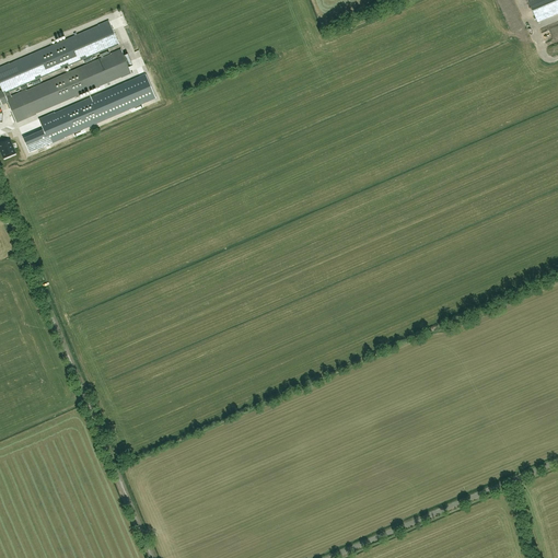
[(527,0),(535,19),(557,9),(557,0),(527,0)]
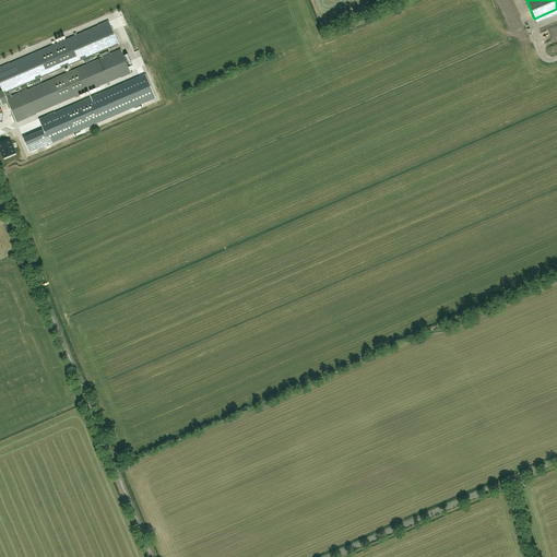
[(96,23),(74,33),(73,31),(71,31),(72,34),(7,61),(0,63),(0,87),(1,87),(2,91),(7,89),(8,90),(18,85),(16,85),(106,46),(107,47),(117,43),(106,19),(96,23)]
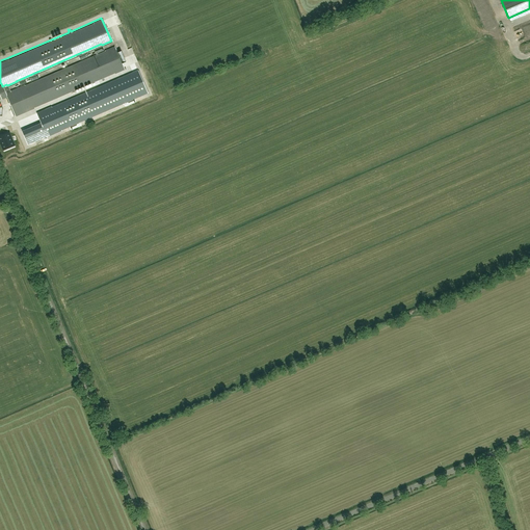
[(521,25),(511,29),(514,36),(524,32),(521,25)]
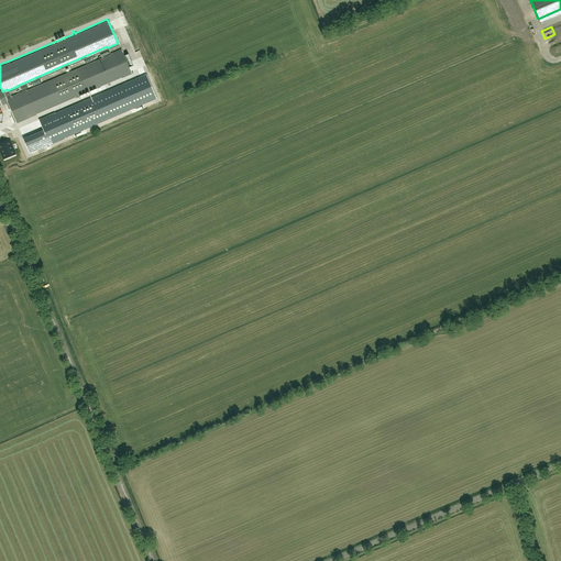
[(0,88),(0,103),(6,100),(7,101),(4,102),(7,107),(8,107),(10,111),(9,112),(10,114),(11,114),(14,121),(35,112),(34,111),(130,70),(127,65),(131,64),(127,52),(122,54),(120,47),(28,87),(28,86),(23,87),(24,88),(9,95),(8,90),(7,89),(2,91),(1,88),(0,88)]
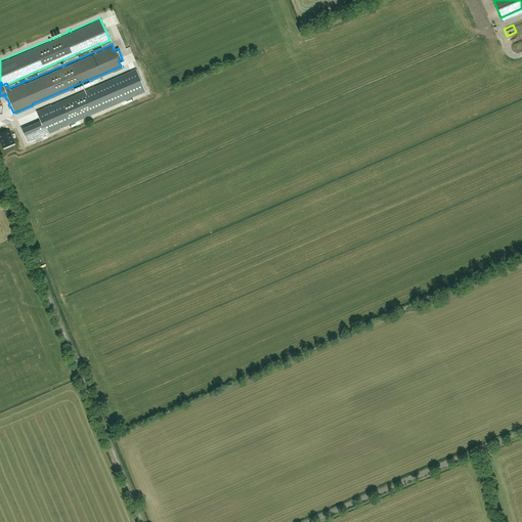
[(57,127),(143,89),(134,67),(35,111),(39,120),(44,132),(57,127)]
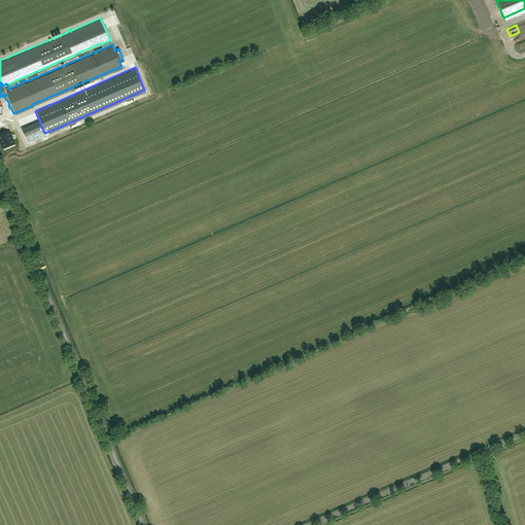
[(44,133),(39,120),(21,129),(26,141),(44,133)]
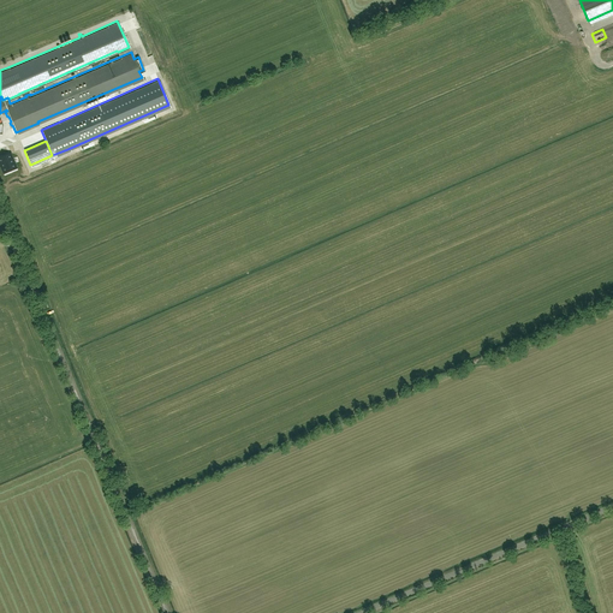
[(4,153),(0,154),(0,172),(10,167),(4,153)]
